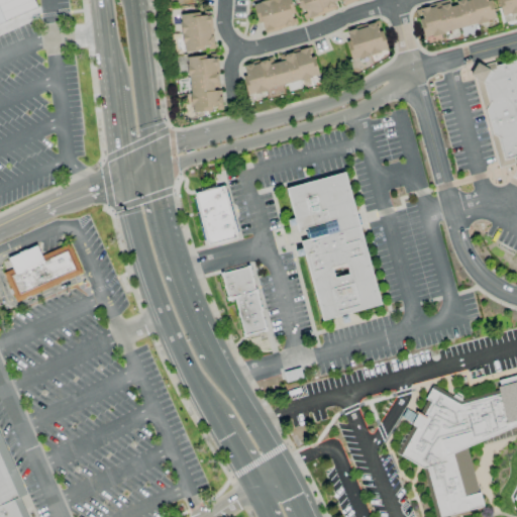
[(0,0),(0,23),(35,11),(30,0),(0,0)]
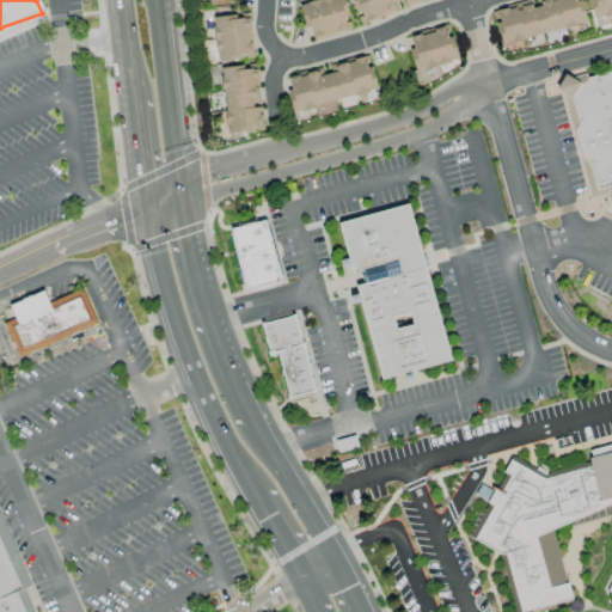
[(313,0),(298,4),(304,28),(308,26),(311,38),(349,30),(343,0),(313,0)]
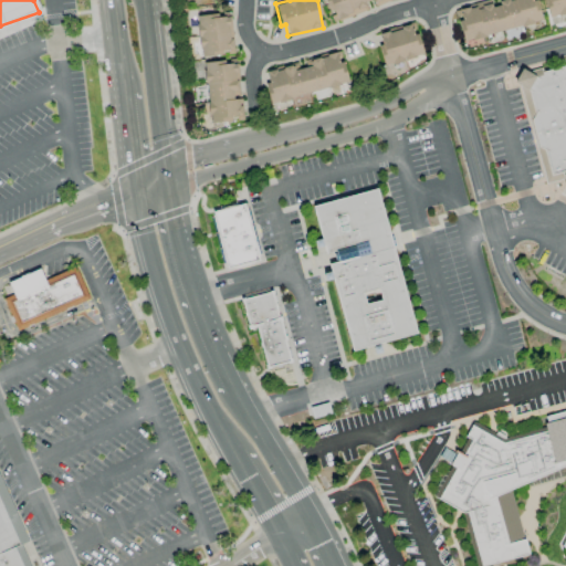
[(370,0),(374,7),(392,0),(324,0),(332,22),(367,10),(364,2),(369,0),(370,0)]
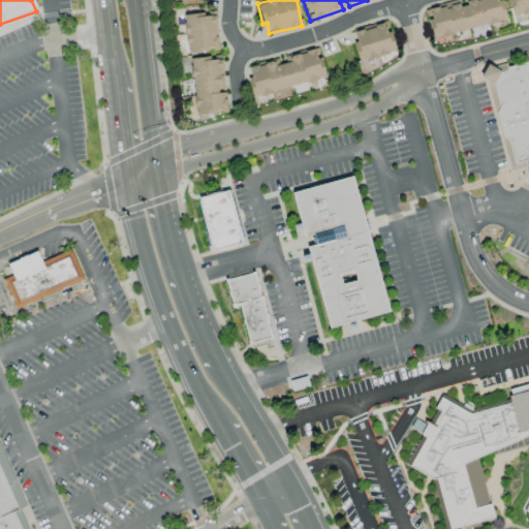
[(505,22),(500,0),(461,0),(462,0),(425,8),(432,37),(505,22)]
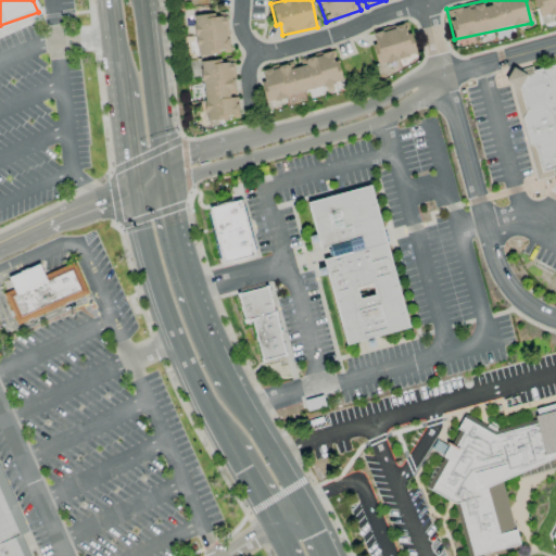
[(555,0),(535,0),(541,17),(555,13),(555,0)]
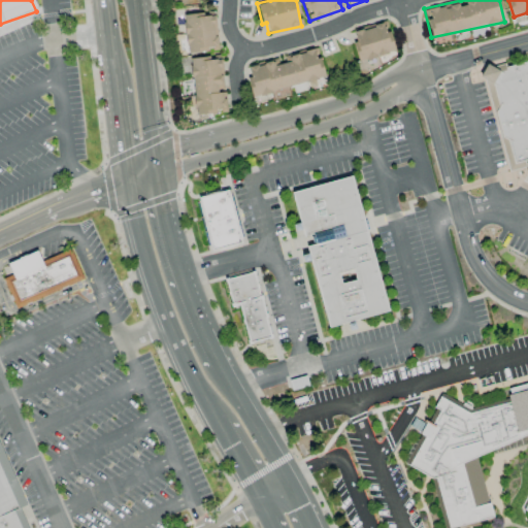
[(187,53),(218,48),(213,12),(183,17),(187,53)]
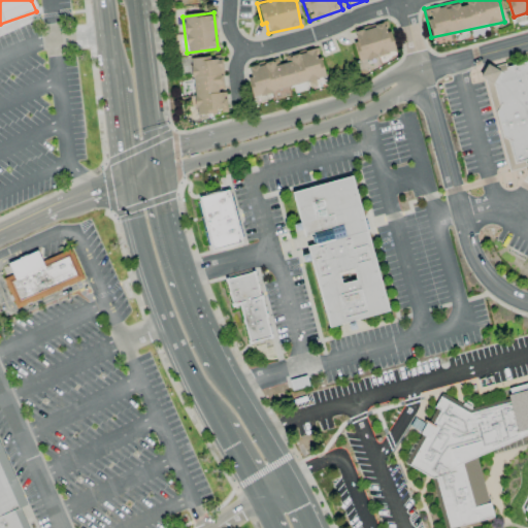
[(358,61),(393,53),(385,22),(351,31),(358,61)]
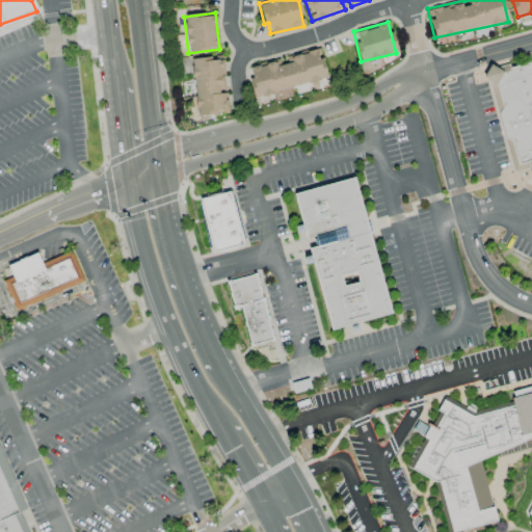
[(326,79),(319,49),(285,57),(285,59),(249,69),(251,77),(248,78),(254,98),(326,79)]
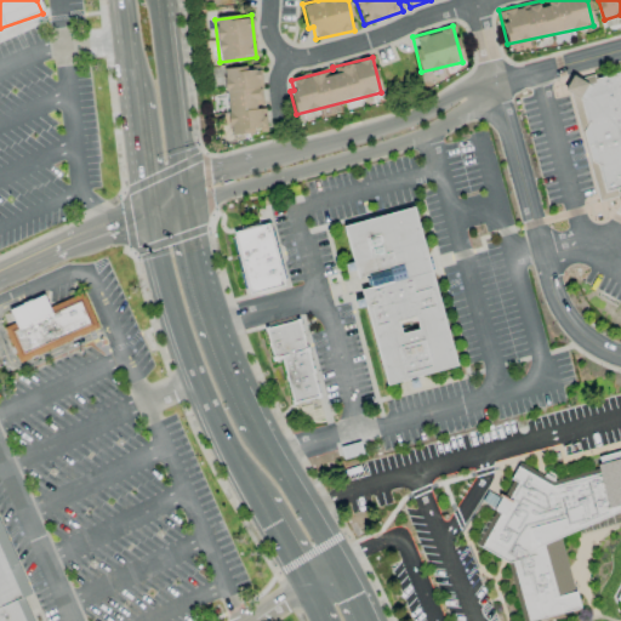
[(222,69),(228,135),(265,132),(258,67),(222,69)]
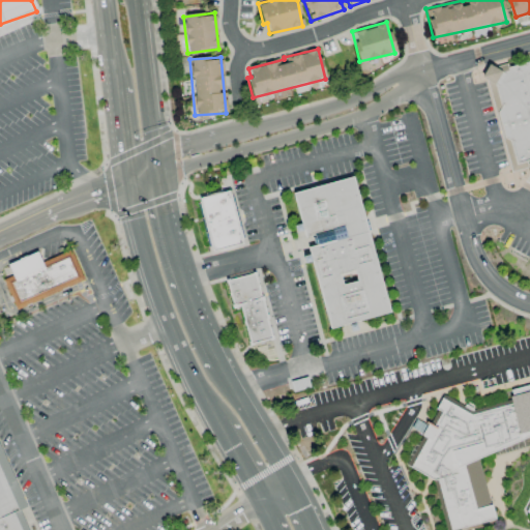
[(360,62),(362,72),(381,68),(379,58),(360,62)]
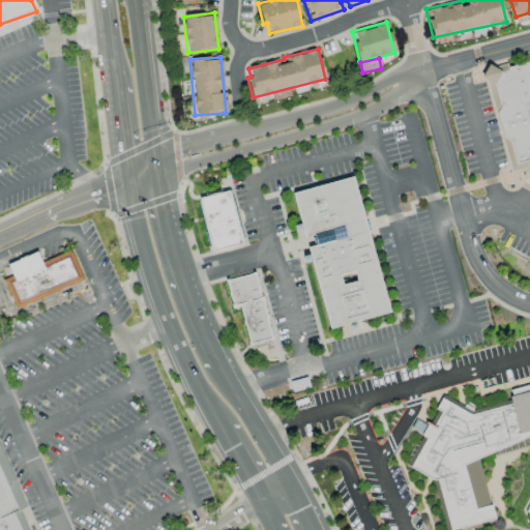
[(516,170),(529,167),(529,60),(494,72),(516,170)]
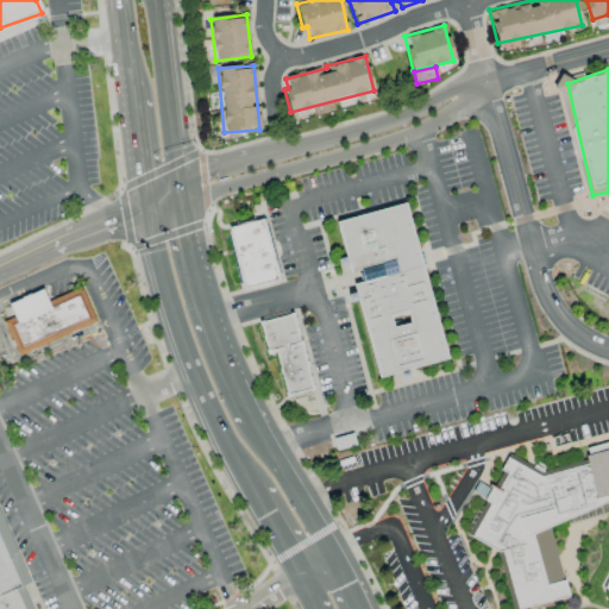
[(339,224),(409,203),(453,358),(383,378),(339,224)]
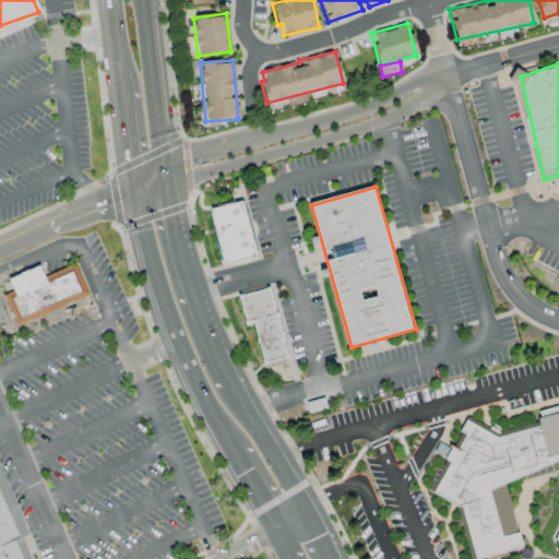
[(230,268),(262,259),(248,201),(216,209),(230,268)]
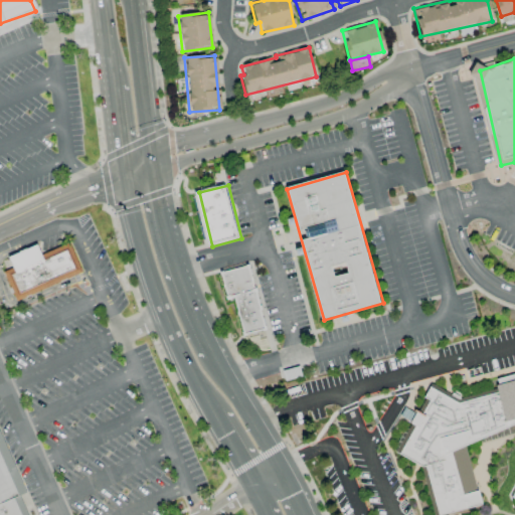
[(9,258),(38,244),(44,256),(70,244),(83,274),(17,304),(3,273),(13,268),(9,258)]
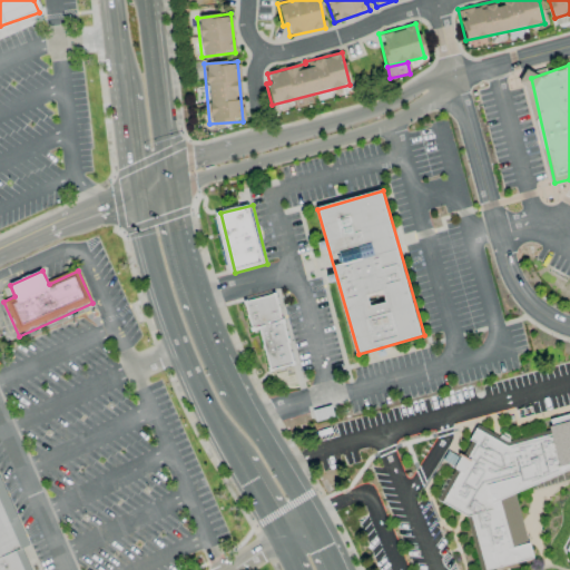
[(245,302),(258,297),(277,293),(297,364),(272,371),(261,328),(253,331),(245,302)]
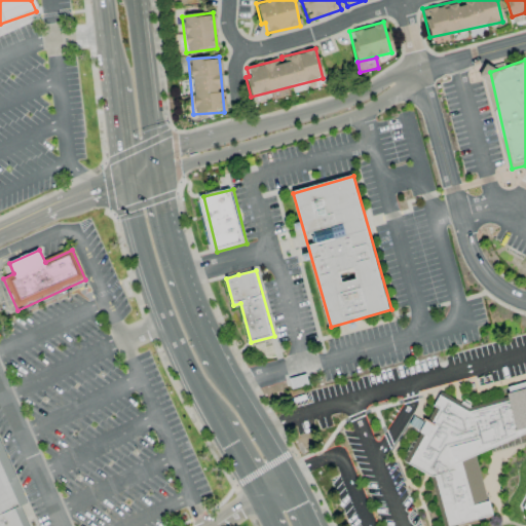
[(402,460),(433,407),(430,406),(439,390),(457,402),(466,408),(481,403),(504,397),(503,393),(506,393),(505,387),(525,381),(525,427),(524,428),(525,433),(463,460),(471,504),(486,500),(490,515),(449,525),(441,525),(428,477),(402,460)]
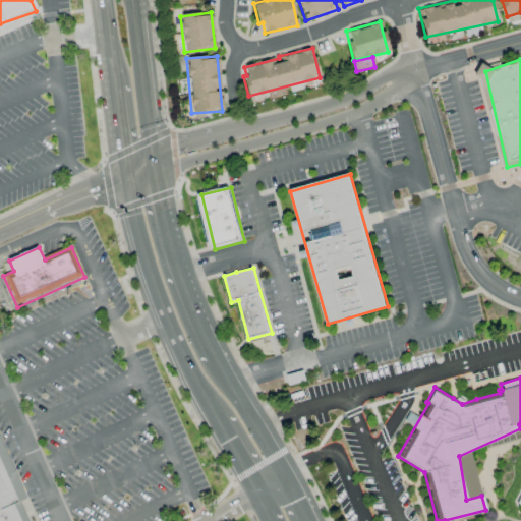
[(0,520),(0,436),(27,499),(20,502),(29,520),(0,520)]
